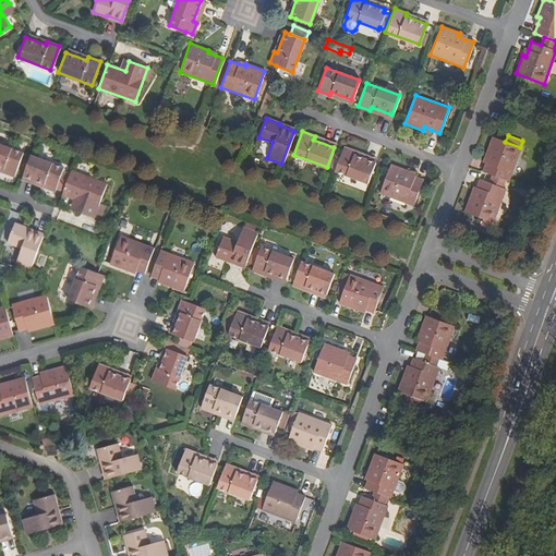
[(507,180),(508,181),(520,147),(505,142),(492,136),(485,155),(488,156),(483,171),(492,174),(507,180)]
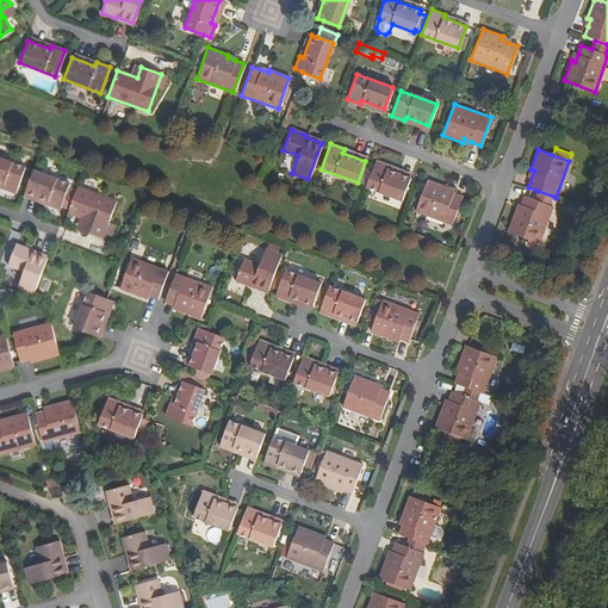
[(0,181),(2,182),(1,186),(14,191),(24,166),(0,156),(0,181)]
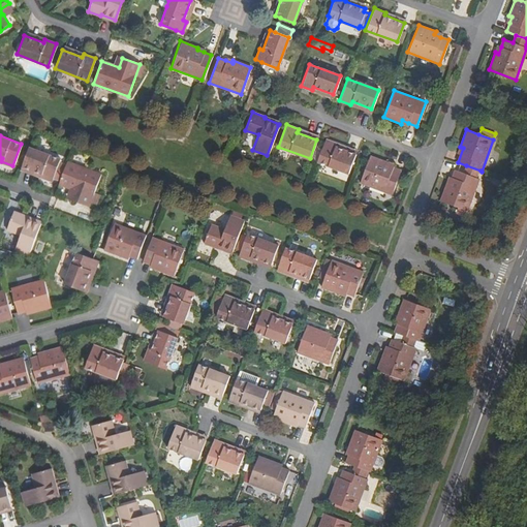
[(324,138),(316,161),(348,173),(354,154),(335,146),(336,143),(324,138)]
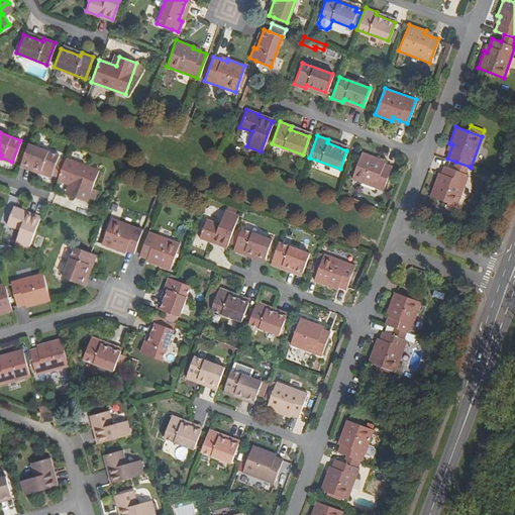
[(58,155),(26,143),(20,162),(39,170),(38,172),(49,176),(58,155)]
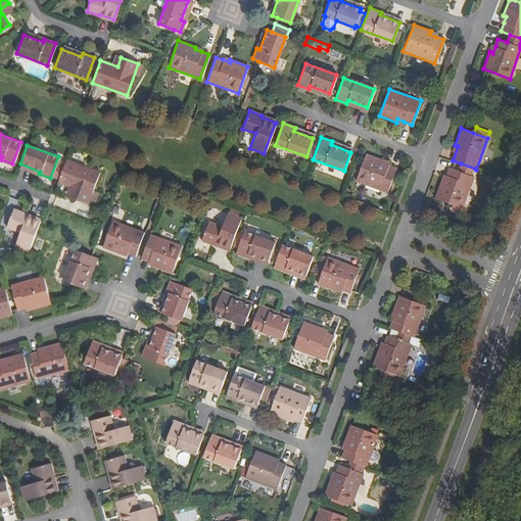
[(381,163),(382,160),(365,153),(354,181),(386,193),(395,169),(381,163)]
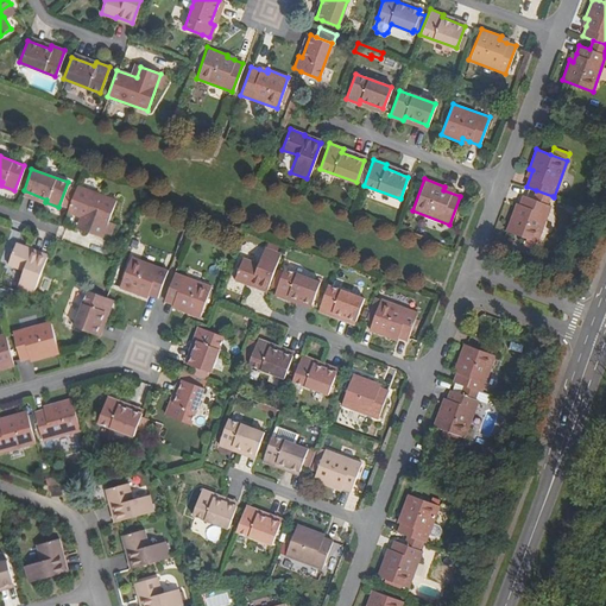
[(115,200),(76,184),(67,210),(80,215),(86,218),(81,229),(101,237),(115,200)]
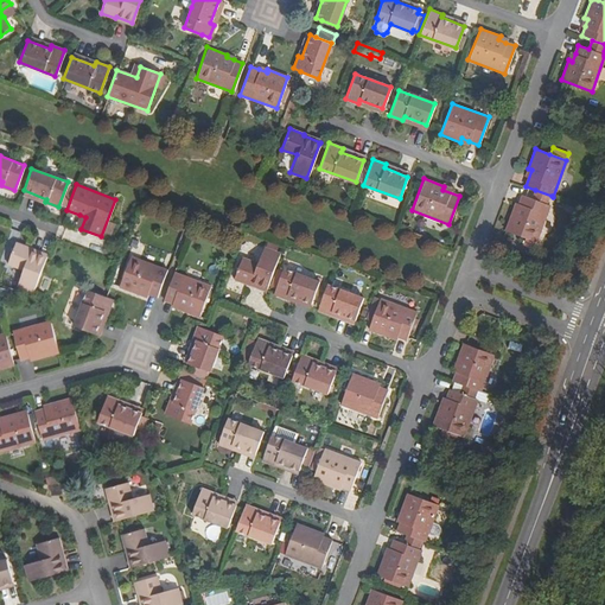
[(535,190),(532,199),(548,205),(552,196),(535,190)]
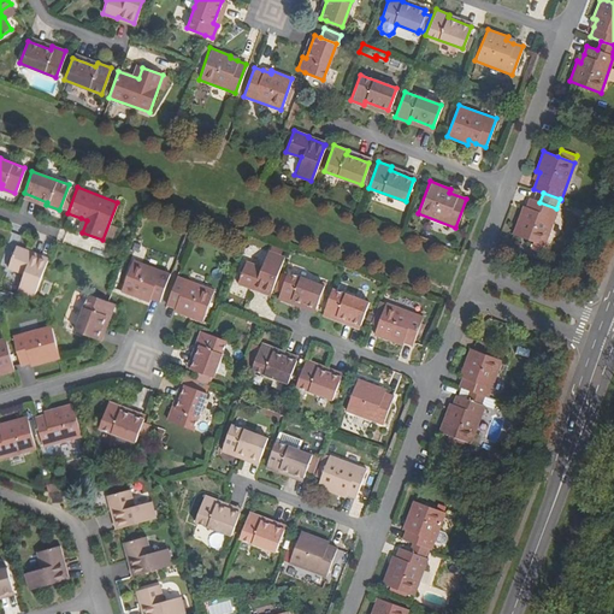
[(556,208),(539,202),(530,199),(526,207),(524,214),(519,213),(512,234),(543,246),(558,208),(556,208)]
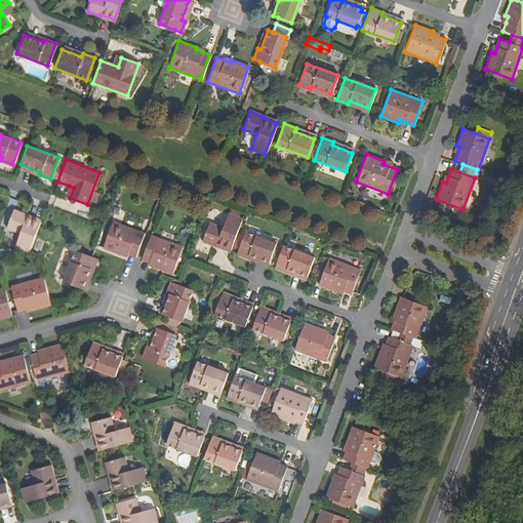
[(28,251),(39,220),(25,214),(26,212),(12,208),(6,226),(18,231),(13,246),(28,251)]
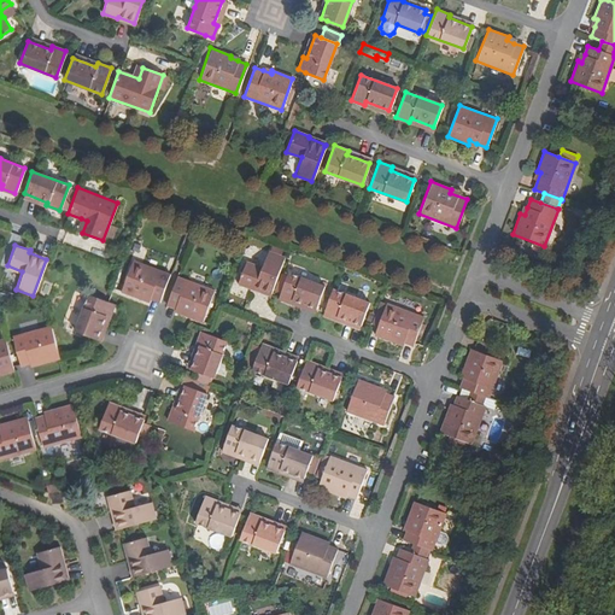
[(253,287),(269,293),(283,257),(267,250),(261,268),(245,262),(236,282),(252,288),(253,287)]
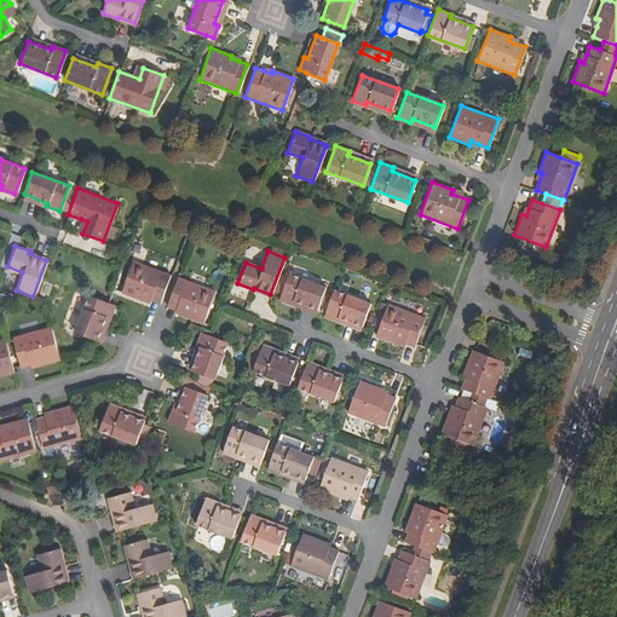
[(132,259),(120,292),(140,299),(142,295),(150,298),(159,301),(169,274),(132,259)]
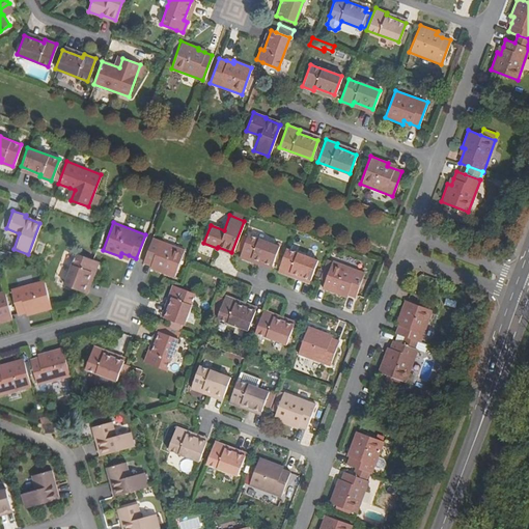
[(251,257),(271,265),(278,246),(247,233),(239,256),(250,260),(251,257)]
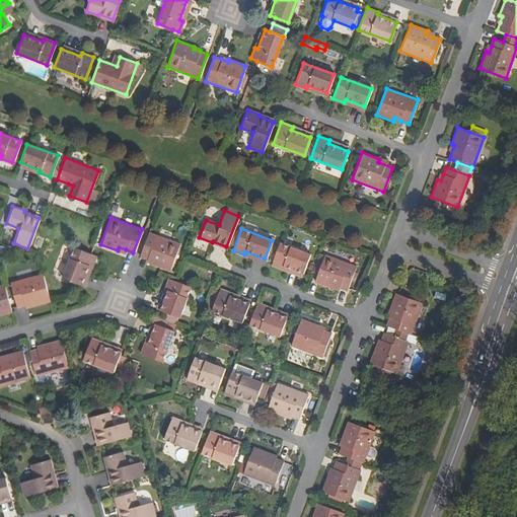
[(179,243),(148,231),(139,255),(147,257),(153,261),(152,264),(169,270),(179,243)]
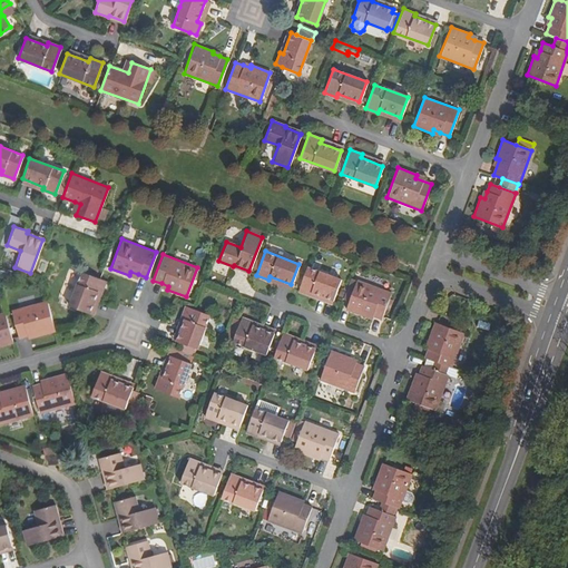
[(306,266),(297,290),(310,294),(311,292),(332,300),(340,278),(306,266)]
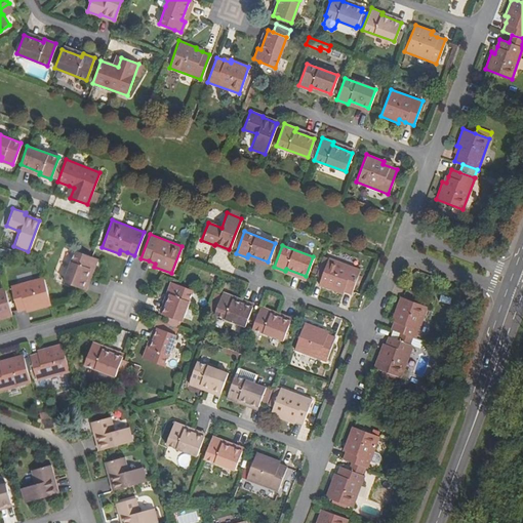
[(77,285),(81,287),(89,268),(92,269),(96,257),(90,255),(75,249),(63,281),(77,285)]
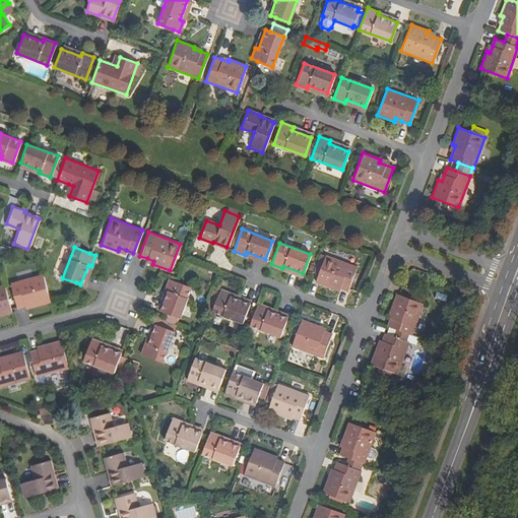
[(325,254),(315,280),(332,287),(333,284),(339,286),(347,289),(357,266),(325,254)]
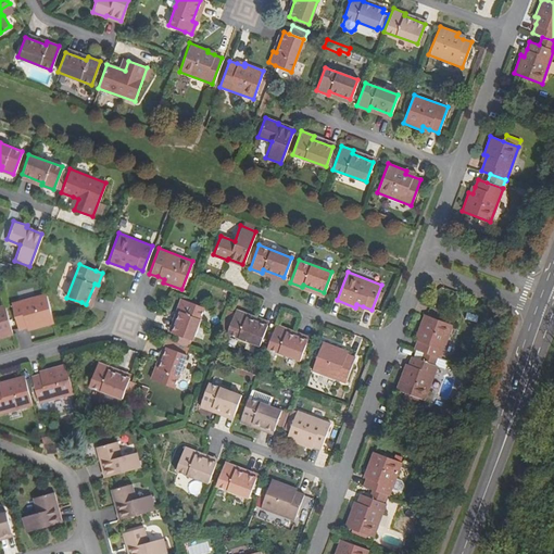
[(50,311),(45,291),(10,301),(17,327),(25,325),(33,323),(33,326),(52,320),(50,311)]
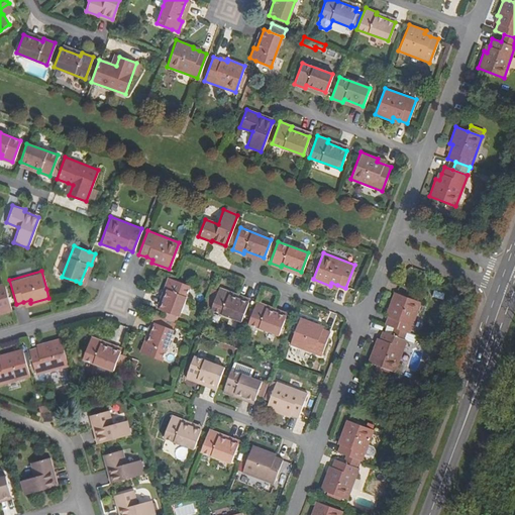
[(166,289),(159,308),(164,310),(178,315),(189,285),(173,279),(168,277),(163,288),(166,289)]
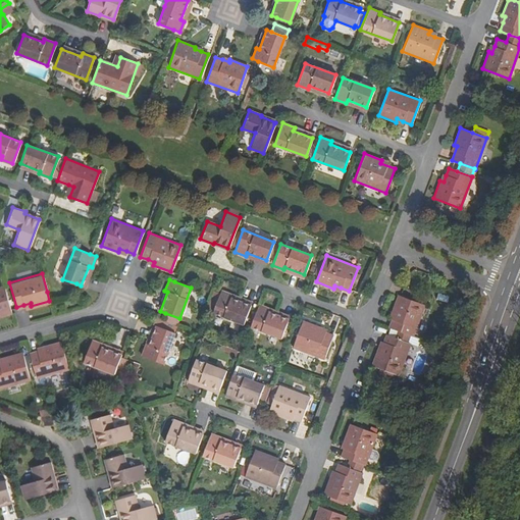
[(0,314),(10,312),(3,284),(0,286),(0,314)]
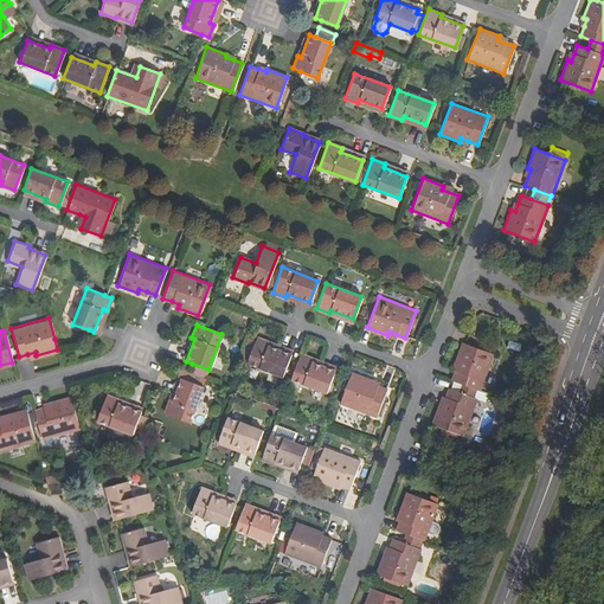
[(268,345),(269,341),(256,336),(246,361),(282,376),(290,354),(268,345)]
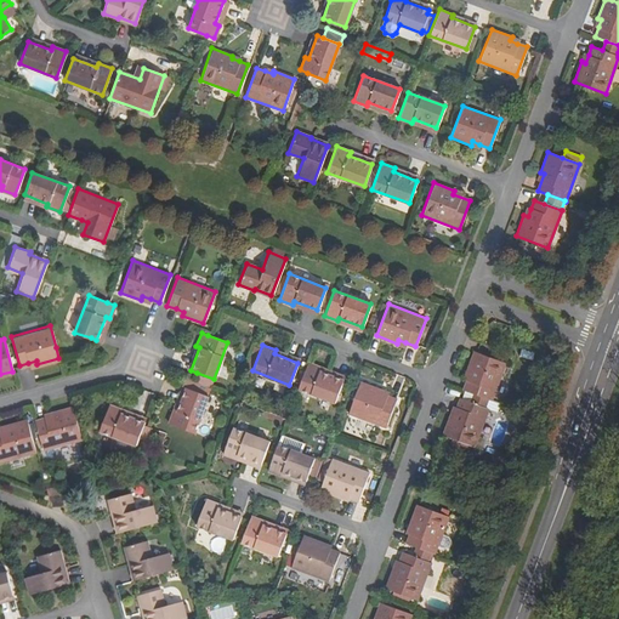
[(488,398),(492,399),(505,362),(473,350),(466,370),(470,372),(467,379),(464,388),(473,393),(488,398)]
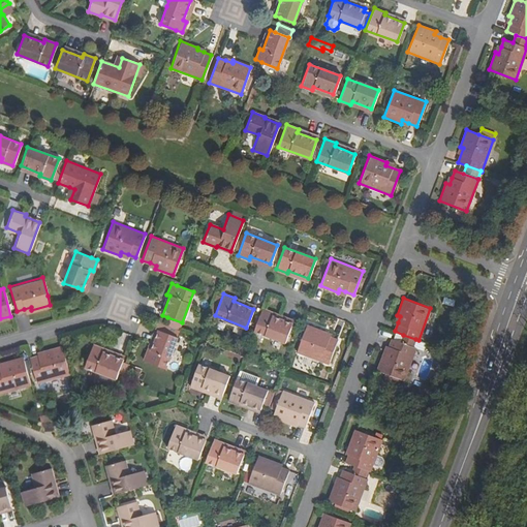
[(261,308),(253,330),(284,342),(291,323),(272,315),(273,312),(261,308)]
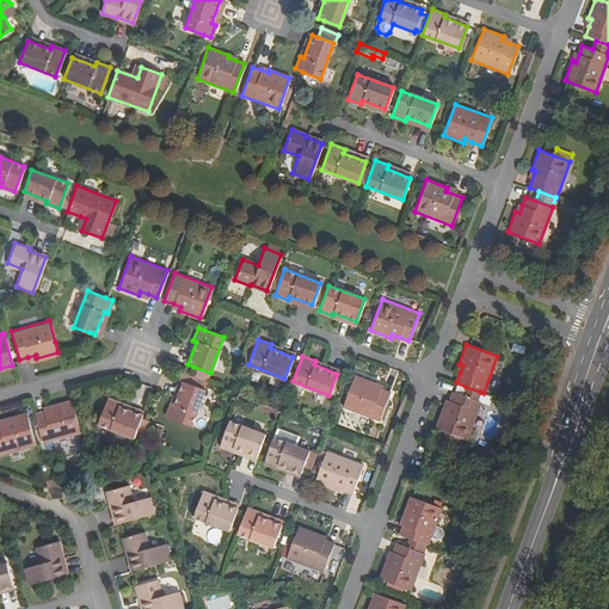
[(373,387),(374,382),(354,375),(342,406),(379,420),(388,393),(380,389),(373,387)]
